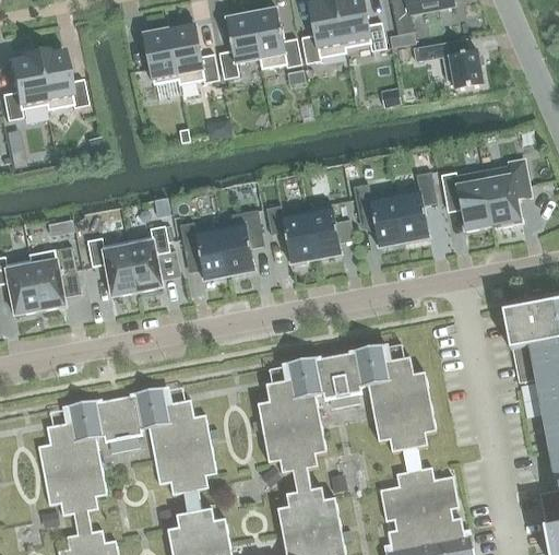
[(345,52),(335,0),(314,0),(308,1),(314,34),(300,36),(306,62),(321,59),(320,57),(345,52)]
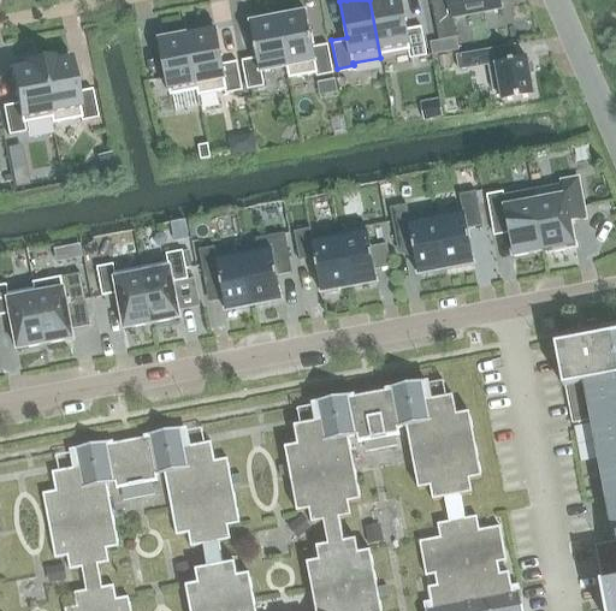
[(369,0),(380,58),(381,58),(380,52),(407,47),(409,55),(426,52),(420,23),(406,25),(400,0),(369,0)]
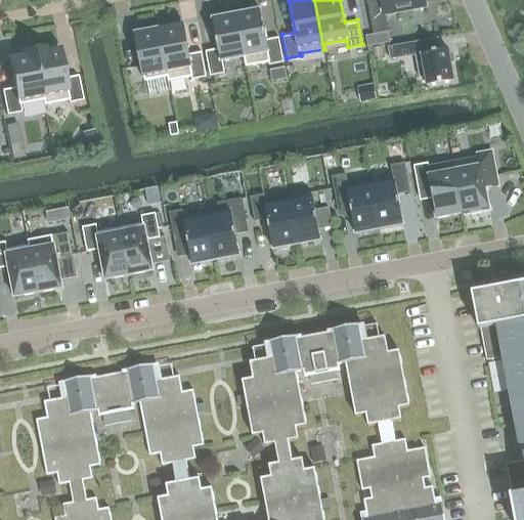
[(366,0),(373,32),(387,29),(384,10),(425,2),(424,0),(366,0)]
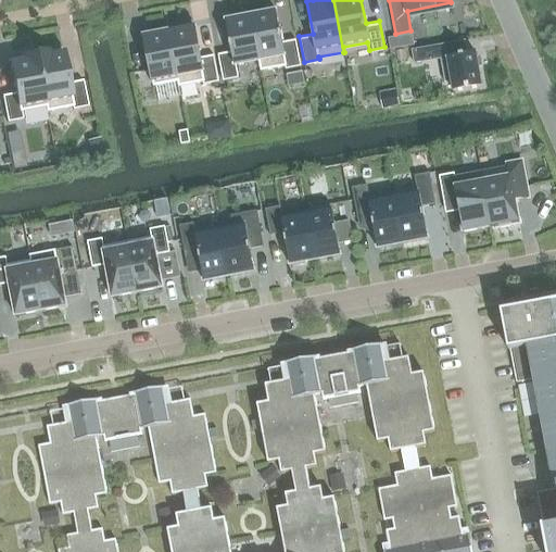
[(275,7),(250,12),(261,67),(285,63),(285,65),(300,63),(294,37),(281,39),(275,7)]
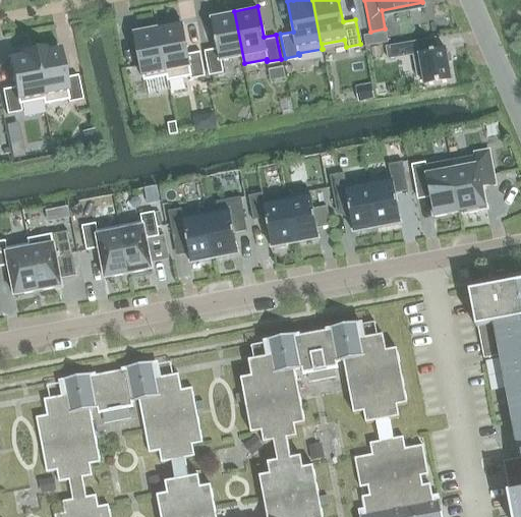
[(244,63),(234,11),(211,15),(216,46),(204,48),(208,72),(223,70),(220,58),(241,54),(243,63),(244,63)]
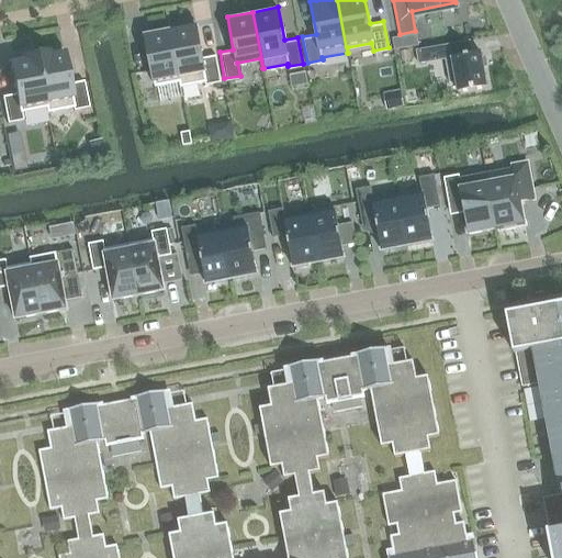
[(195,23),(169,28),(180,85),(204,79),(205,82),(221,79),(215,53),(201,55),(195,23)]
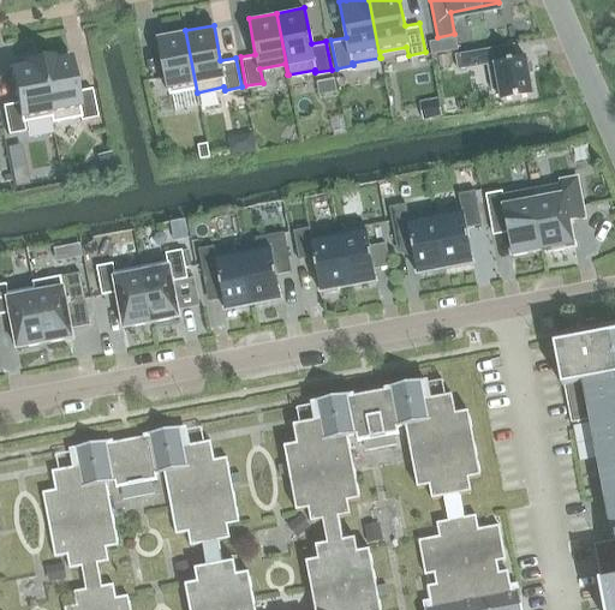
[(197,93),(185,30),(157,36),(168,91),(196,87),(196,93),(197,93)]
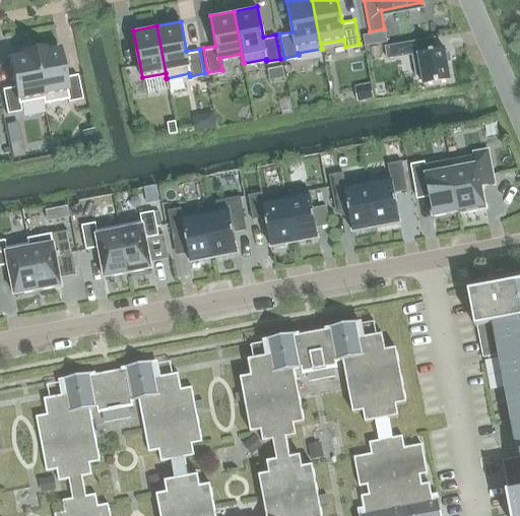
[(434,35),(409,39),(415,73),(421,72),(424,82),(450,77),(444,46),(436,47),(434,35)]
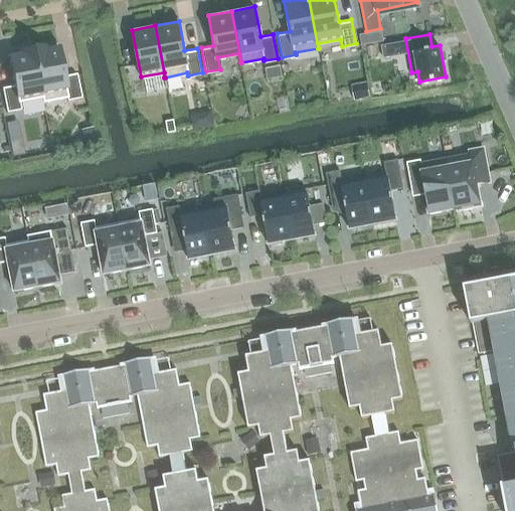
[(387,42),(379,43),(382,56),(389,55),(387,42)]
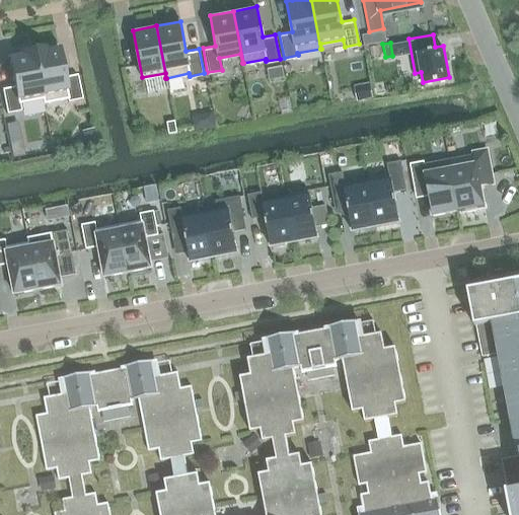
[(45,45),(32,47),(43,101),(66,96),(66,99),(80,96),(76,72),(63,74),(58,45),(45,47),(45,45)]
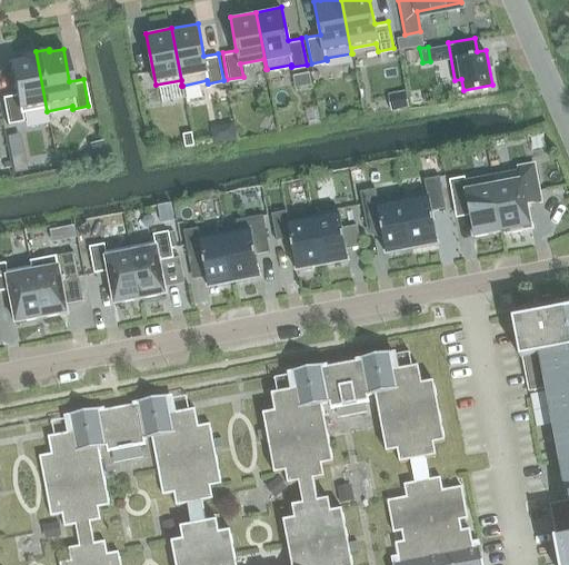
[(47,111),(36,51),(22,55),(22,57),(9,59),(16,92),(1,95),(7,121),(22,118),(20,110),(45,106),(46,111),(47,111)]
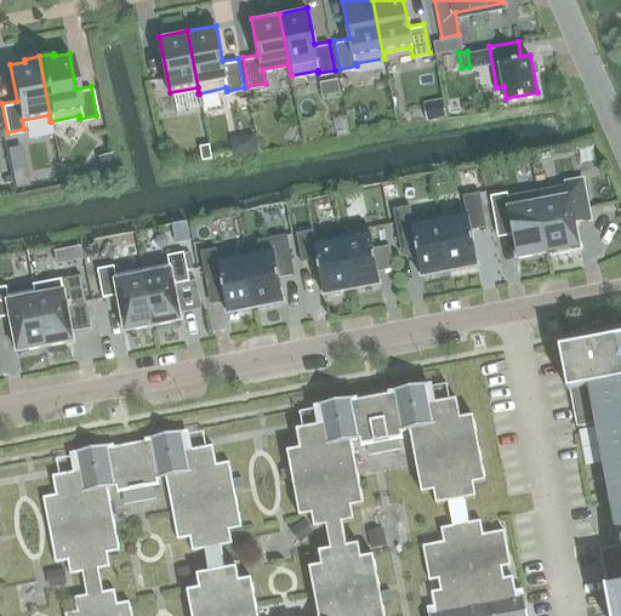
[(209,141),(199,143),(201,158),(211,155),(209,141)]
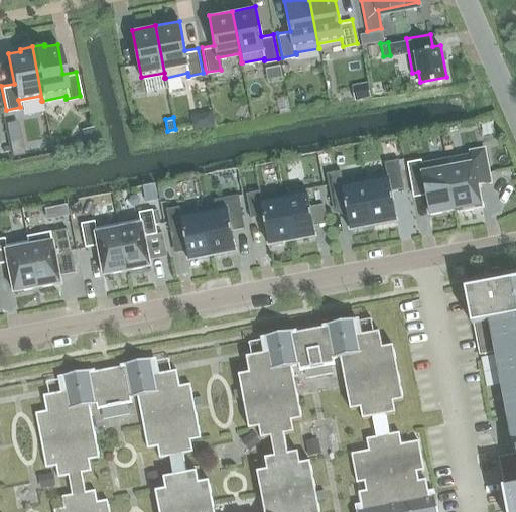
[(444,155),(445,160),(446,165),(455,208),(461,207),(464,208),(473,207),(475,204),(481,203),(476,172),(488,170),(484,146),(470,148),(470,151),(444,155)]
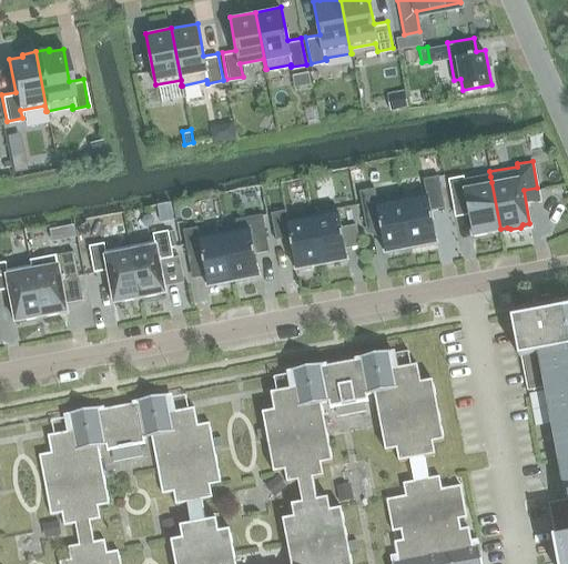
[(401,193),(411,245),(436,241),(429,208),(444,205),(437,173),(422,177),(425,189),(401,193)]
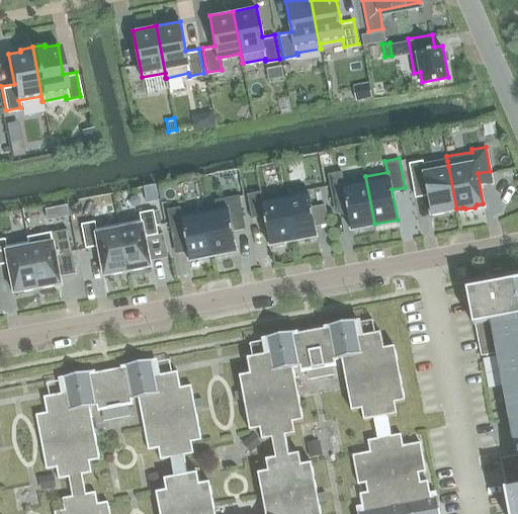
[(425,183),(431,212),(456,208),(448,166),(447,161),(423,165),(422,158),(408,161),(413,185),(425,183)]
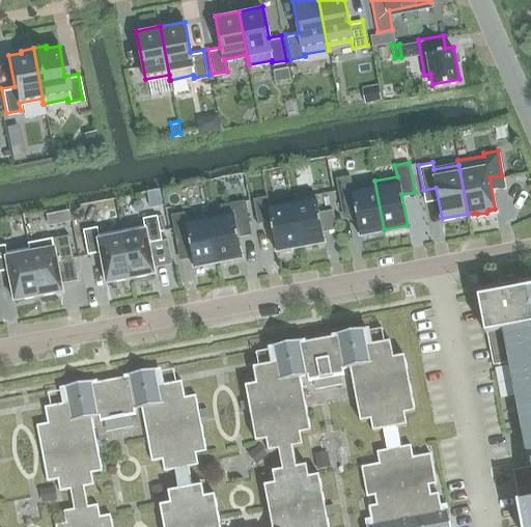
[(352,186),(350,173),(335,175),(340,205),(354,203),(359,233),(384,229),(374,181),(352,186)]
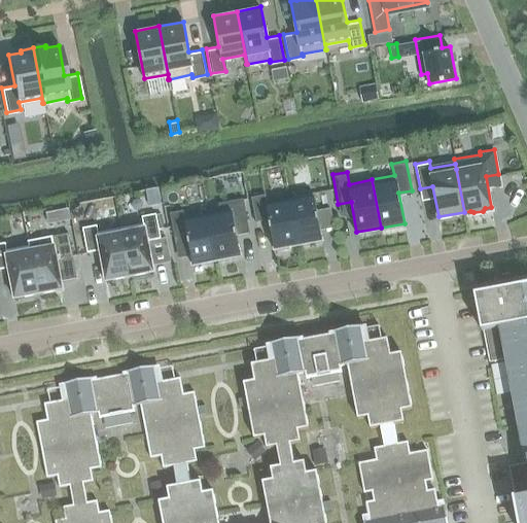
[(288,196),(288,201),(296,243),(321,239),(313,190),(288,196)]
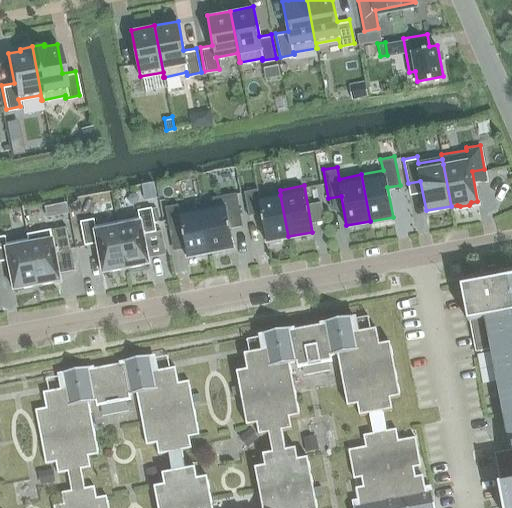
[(257,187),(243,189),(248,213),(260,211),(266,241),(288,236),(280,195),(259,199),(257,187)]
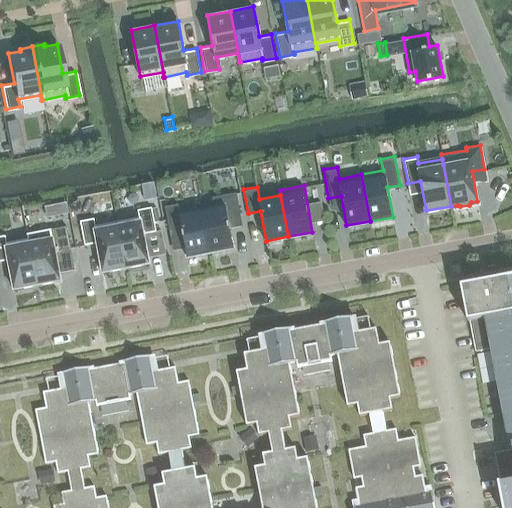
[(239,214),(240,220),(241,220),(235,188),(212,193),(213,202),(201,205),(210,251),(233,247),(227,216),(239,214)]
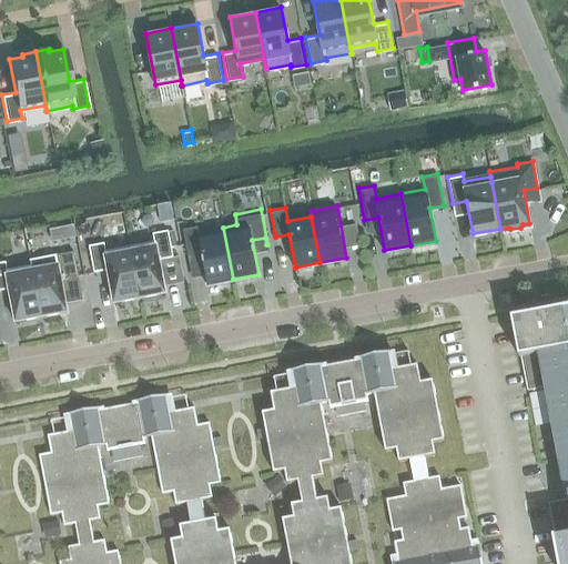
[(182,227),(188,253),(201,251),(208,284),(233,279),(223,228),(199,232),(196,224),(182,227)]
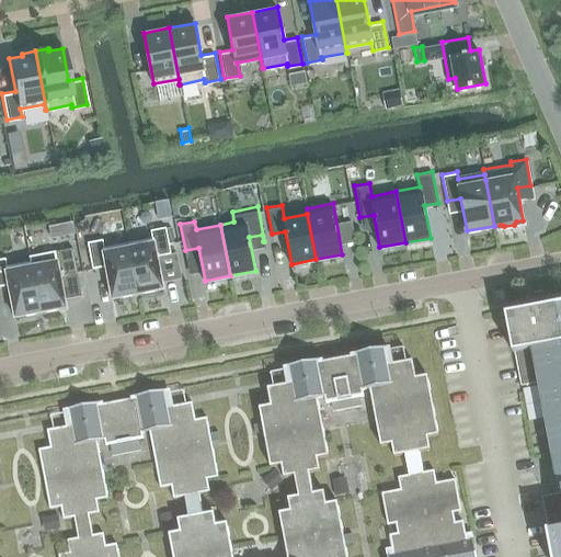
[(127,240),(137,292),(162,286),(157,254),(170,251),(165,225),(150,228),(151,236),(127,240)]
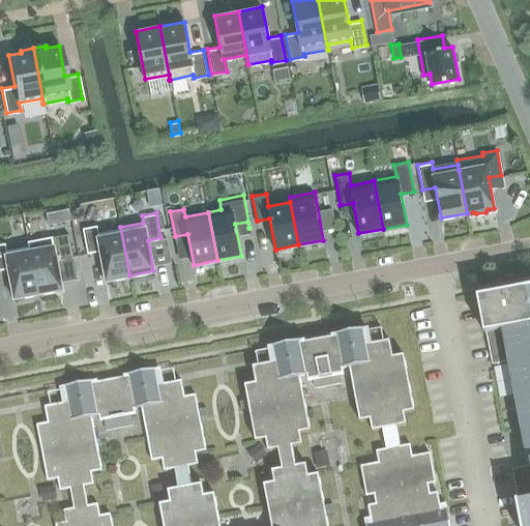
[(129,275),(120,227),(97,231),(96,224),(82,227),(87,252),(99,250),(106,280),(129,275)]
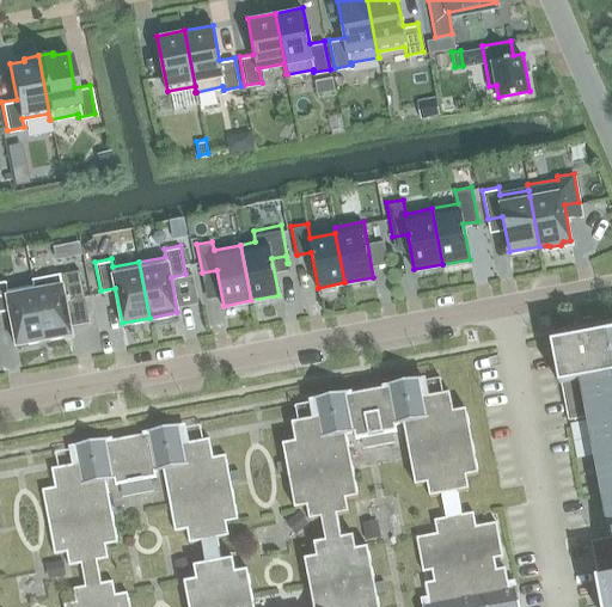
[(31,276),(32,282),(43,338),(72,332),(65,300),(84,296),(78,268),(31,276)]
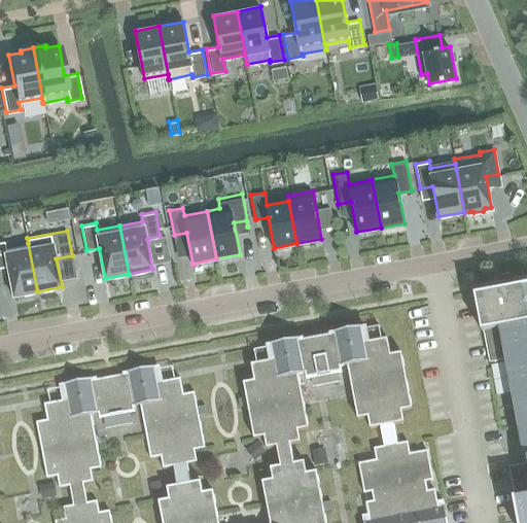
[(13,295),(37,291),(28,243),(6,247),(4,240),(0,241),(0,267),(8,266),(13,295)]
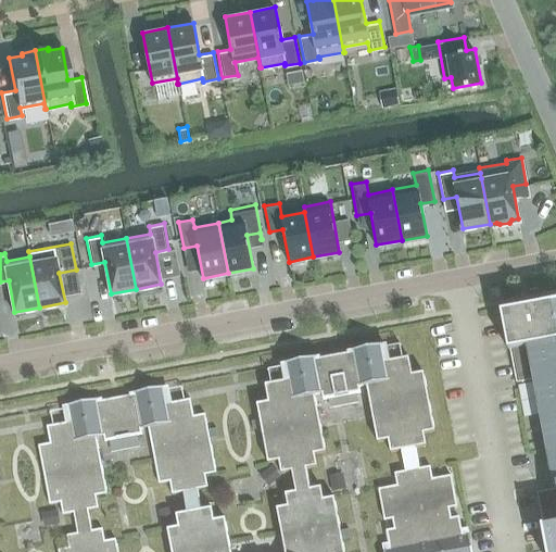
[(487,288),(488,298),(501,296),(498,283),(487,285),(487,288)]
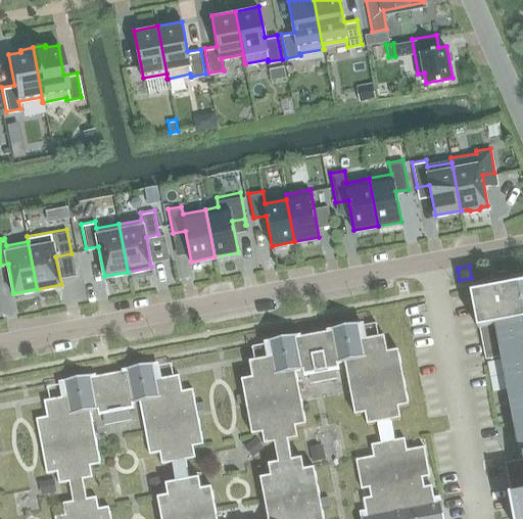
[(505,460),(510,491),(509,492),(513,518),(522,518),(522,279),(470,289),(477,326),(478,325),(484,357),(504,354),(522,457),(505,460)]
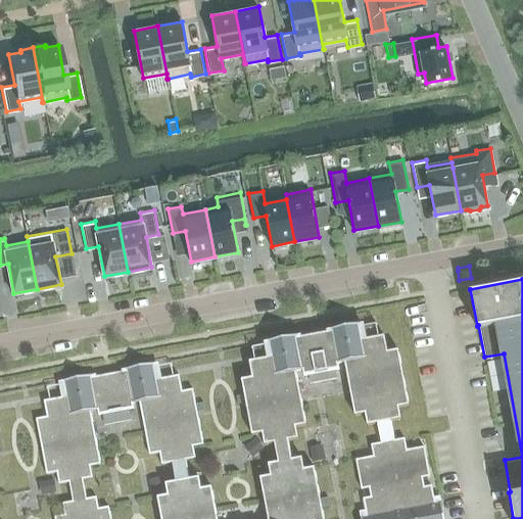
[(266,339),(268,356),(248,359),(251,375),(241,377),(251,432),(262,430),(264,442),(274,440),(278,460),(268,461),(270,473),(259,475),(268,518),(217,518),(210,484),(200,486),(198,475),(188,476),(184,458),(194,456),(192,443),(202,441),(192,386),(181,388),(178,372),(158,376),(155,360),(123,367),(123,369),(93,374),(93,372),(59,378),(62,394),(43,397),(46,414),(35,416),(46,471),(56,469),(58,481),(68,479),(73,499),(62,501),(64,512),(54,514),(54,518),(110,518),(108,504),(98,506),(95,494),(85,496),(82,477),(92,475),(90,463),(100,461),(90,409),(97,407),(97,412),(133,405),(132,400),(138,399),(148,452),(158,450),(161,462),(172,460),(175,479),(164,481),(167,492),(156,494),(160,518),(323,518),(314,465),(303,467),(301,455),(291,457),(287,437),(297,435),(295,424),(305,422),(295,370),(302,368),(303,373),(338,366),(337,362),(344,360),(354,413),(365,411),(367,423),(377,421),(380,440),(370,441),(373,454),(354,457),(361,486),(368,484),(370,494),(363,496),(366,510),(359,511),(360,518),(443,518),(439,496),(433,497),(430,483),(423,484),(422,475),(429,473),(423,443),(406,447),(403,435),(393,437),(390,418),(400,416),(398,405),(409,403),(397,347),(387,349),(384,333),(379,334),(364,337),(361,321),(328,327),(328,330),(298,335),(298,333),(266,339)]
